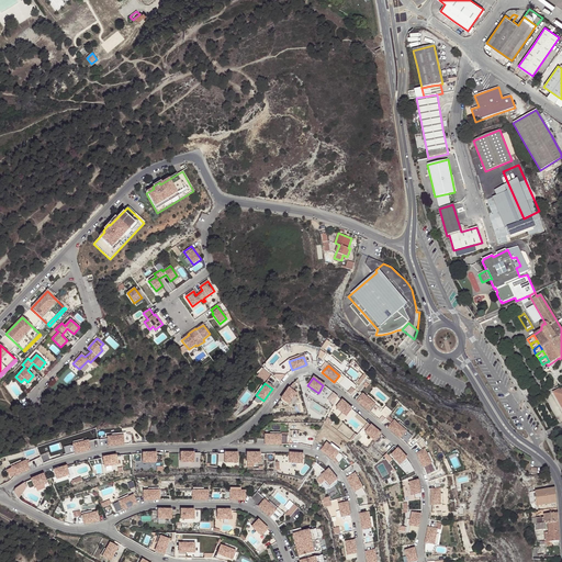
[(288,389),(280,398),(287,404),(294,394),(288,389)]
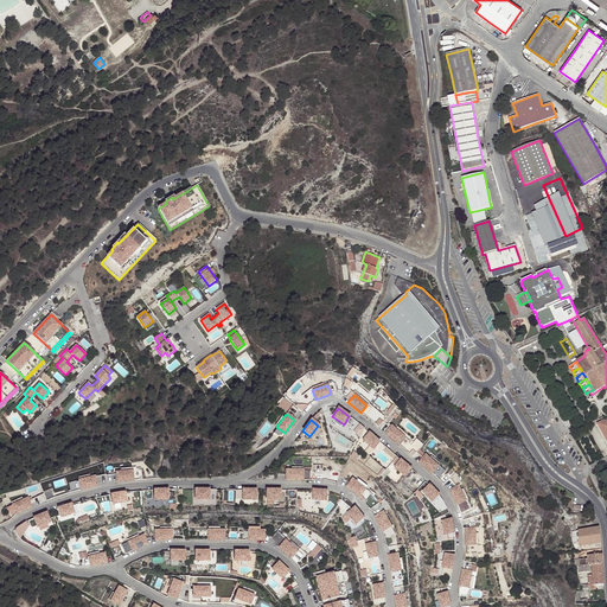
[(390,426),(384,433),(397,443),(403,436),(390,426)]
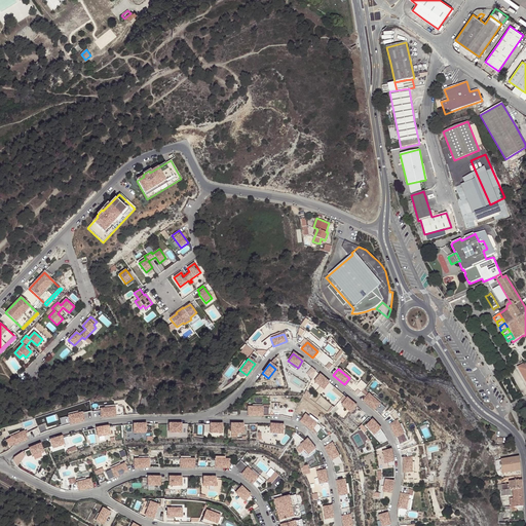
[(328,382),(318,375),(313,381),(323,388),(328,382)]
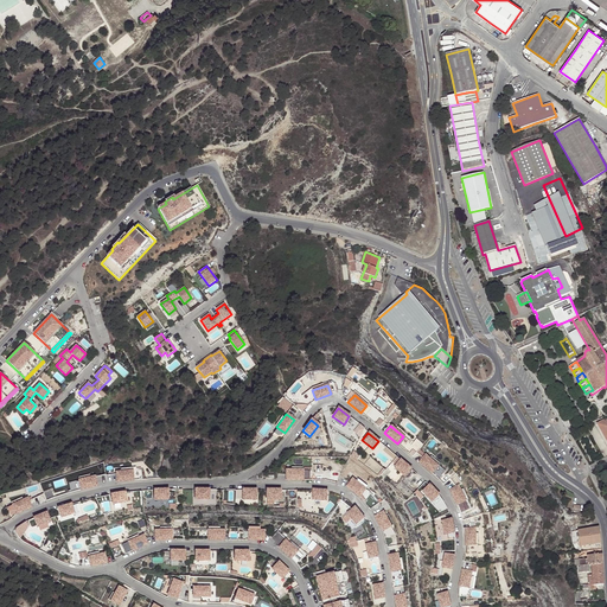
[(425,455),(419,461),(430,473),(436,466),(425,455)]
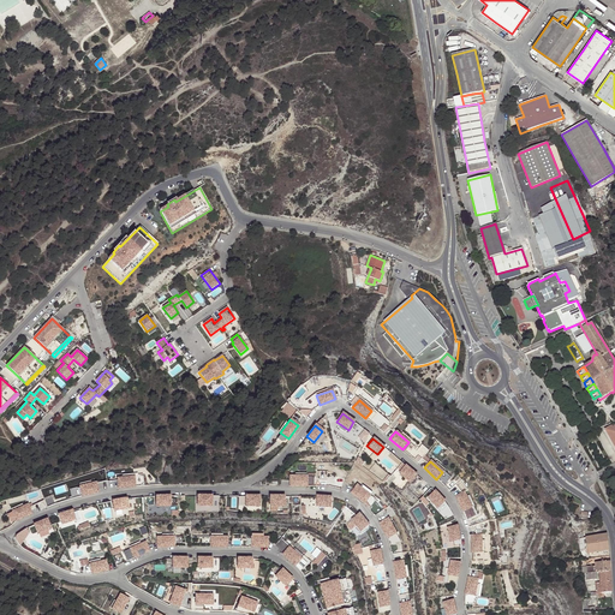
[(405,465),(399,472),(410,482),(416,475),(405,465)]
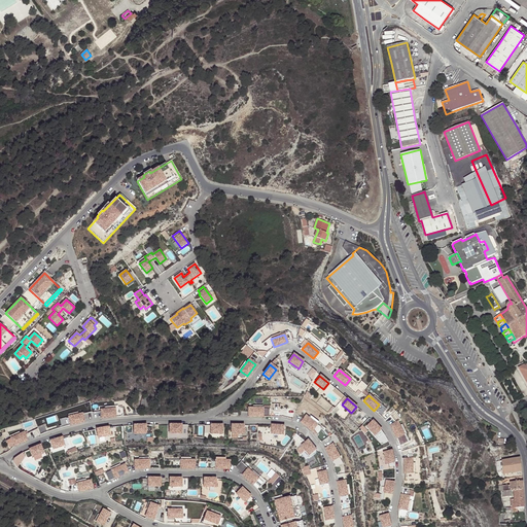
[(114,408),(100,409),(101,417),(115,416),(114,408)]
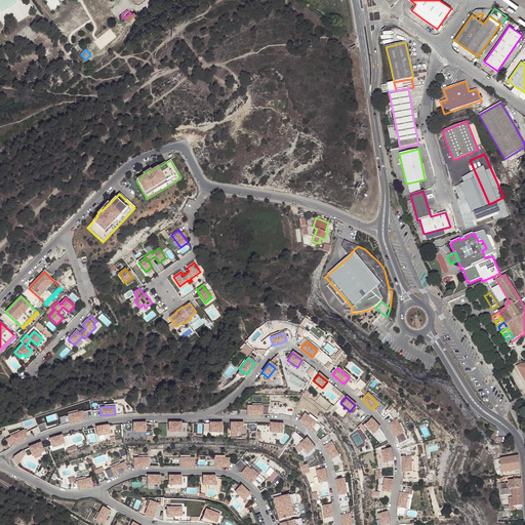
[(82,411),(68,414),(70,422),(83,419),(82,411)]
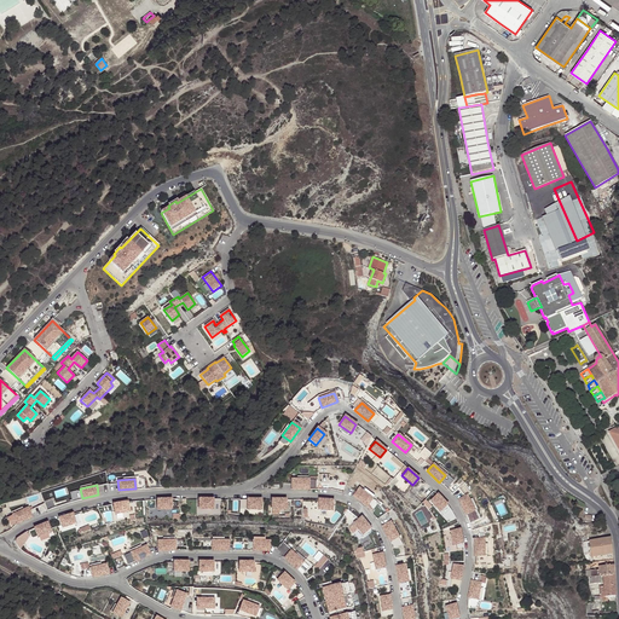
[(372,499),(360,487),(353,495),(365,505),(372,499)]
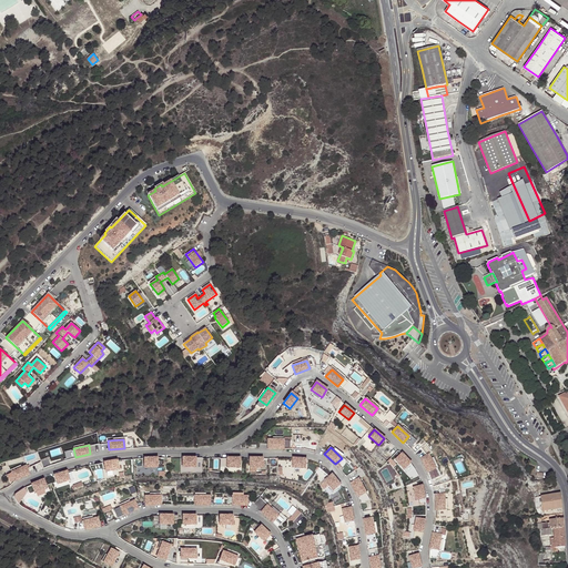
[(401,454),(395,459),(403,469),(409,463),(401,454)]
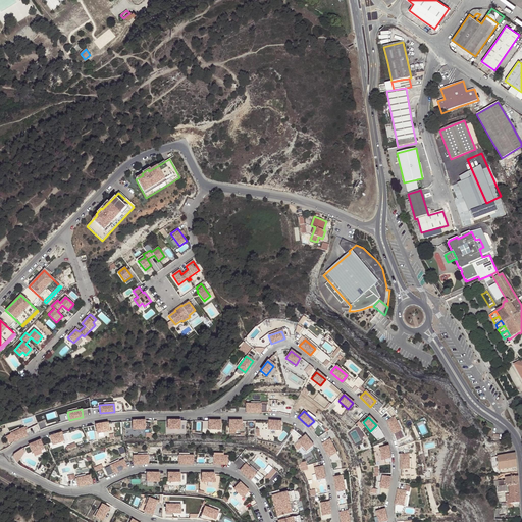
[(393,417),(385,421),(392,433),(399,430),(393,417)]
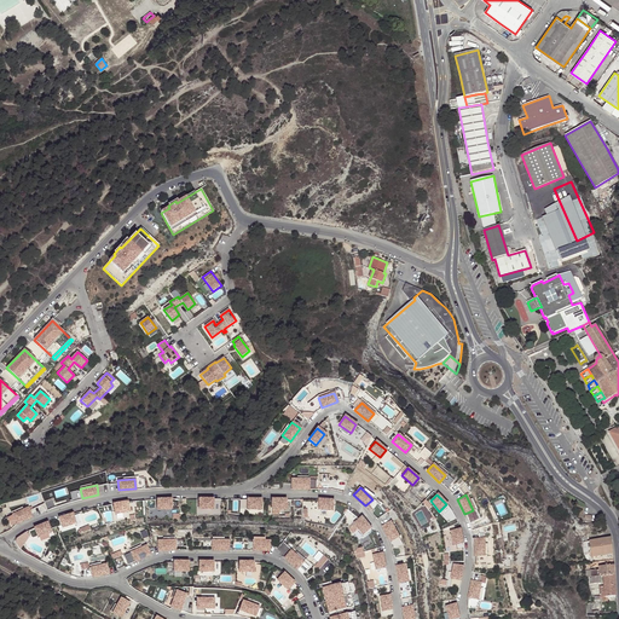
[(171,498),(157,498),(156,508),(171,508),(171,498)]
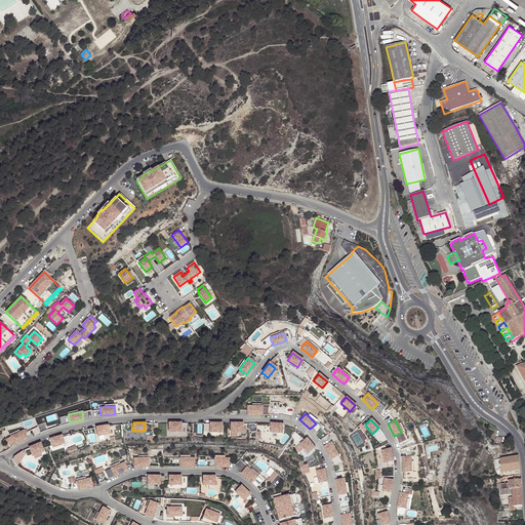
[(179,422),(168,422),(168,431),(179,431),(179,422)]
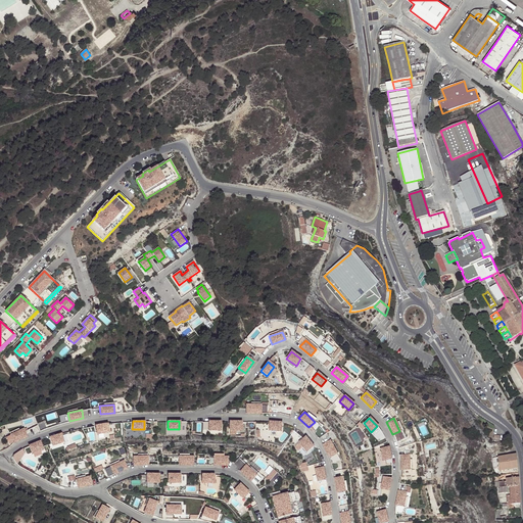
[(220,422),(208,422),(208,430),(220,430),(220,422)]
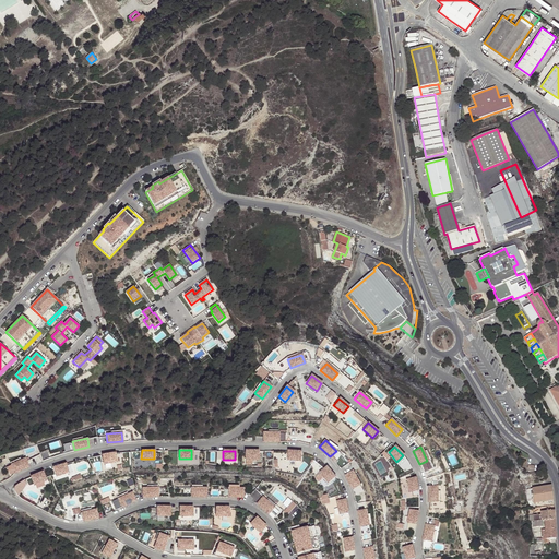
[(258,451),(245,451),(245,460),(258,460),(258,451)]
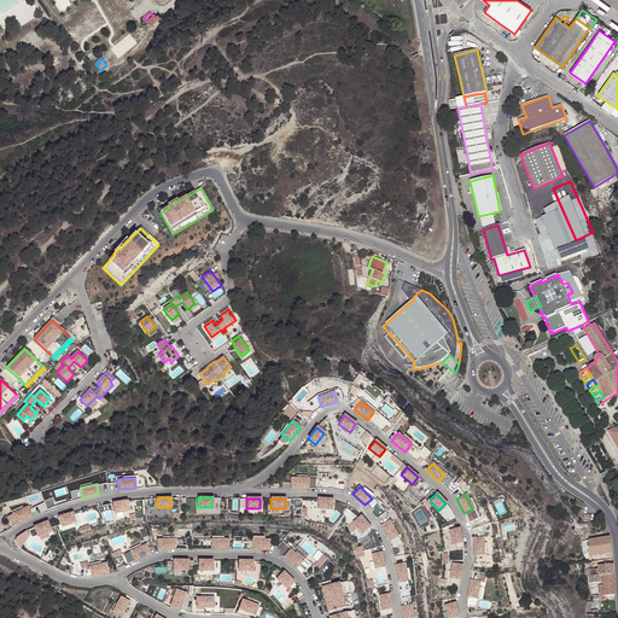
[(332,499),(318,499),(318,508),(331,508),(332,499)]
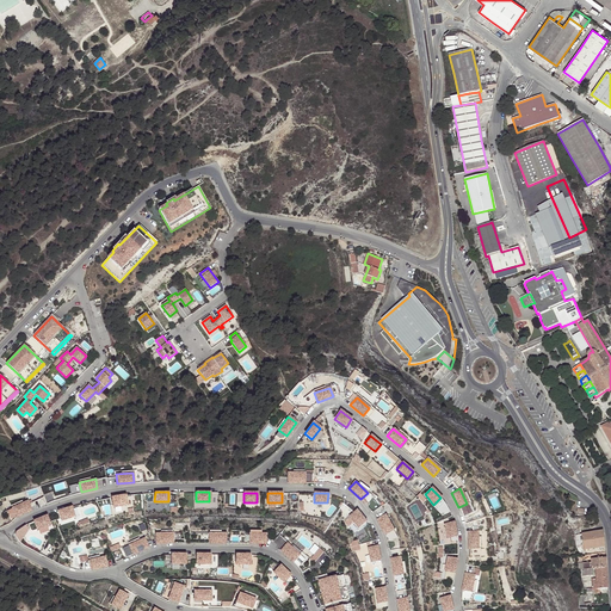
[(125,494),(111,497),(112,506),(127,504),(125,494)]
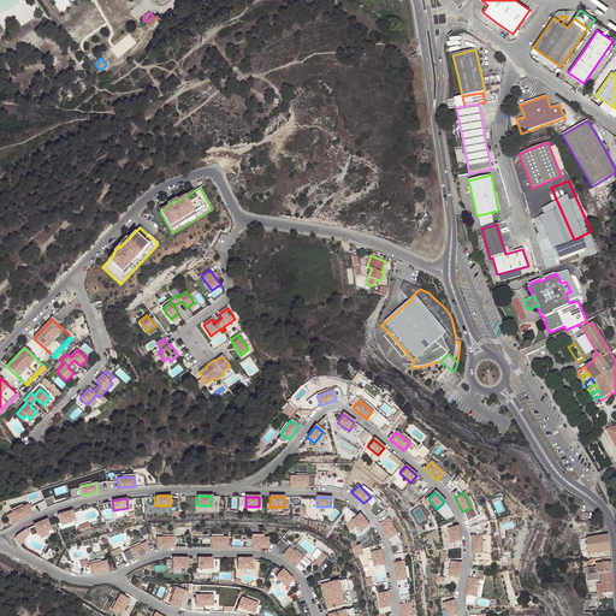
[(28,504),(12,511),(16,520),(31,514),(28,504)]
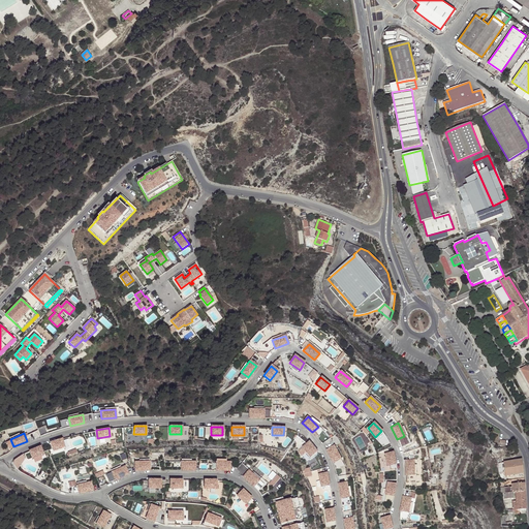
[(62,438),(51,442),(53,449),(64,446),(62,438)]
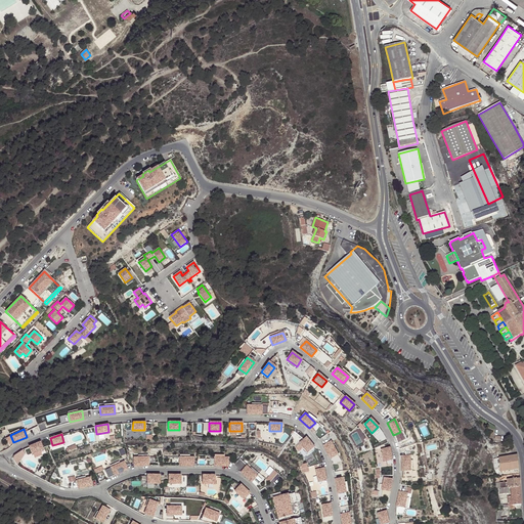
[(306,437),(299,442),(307,451),(313,446),(306,437)]
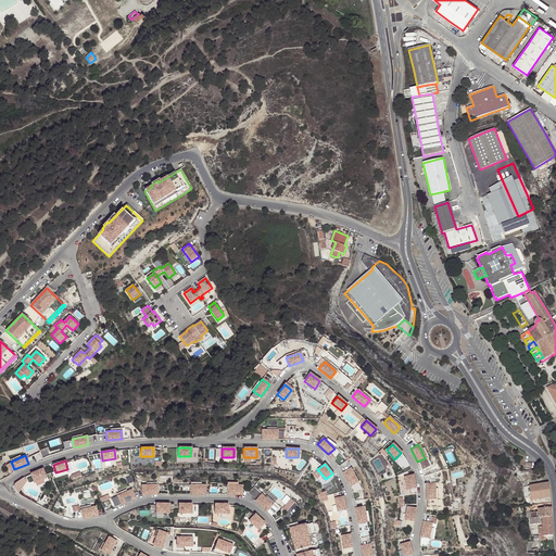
[(351,468),(343,472),(350,485),(357,482),(351,468)]
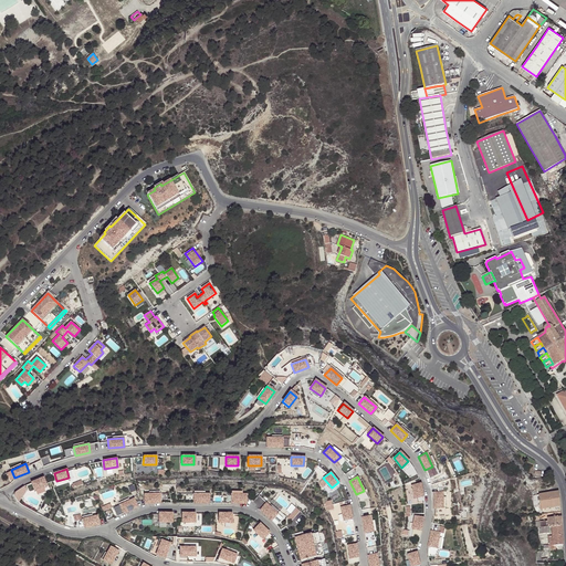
[(43,478),(31,482),(34,490),(46,485),(43,478)]
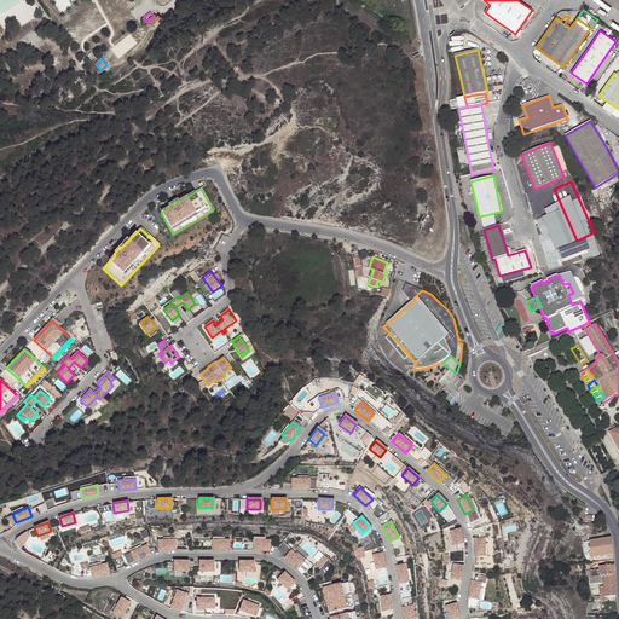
[(460,528),(450,531),(452,544),(462,542),(460,528)]
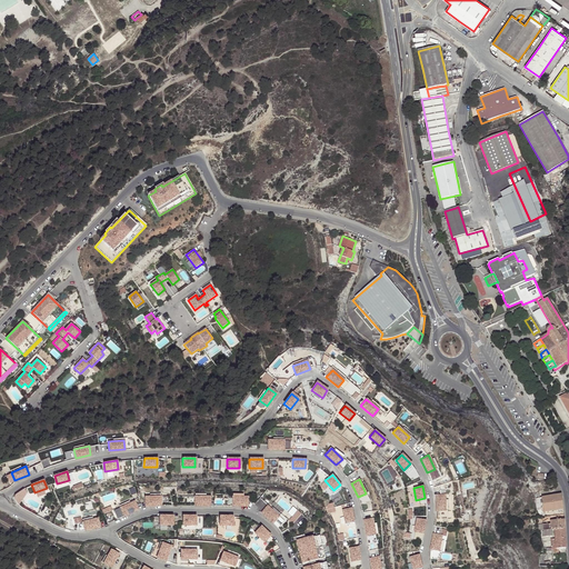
[(563,506),(561,493),(549,496),(541,497),(543,508),(543,512),(563,509),(563,506)]
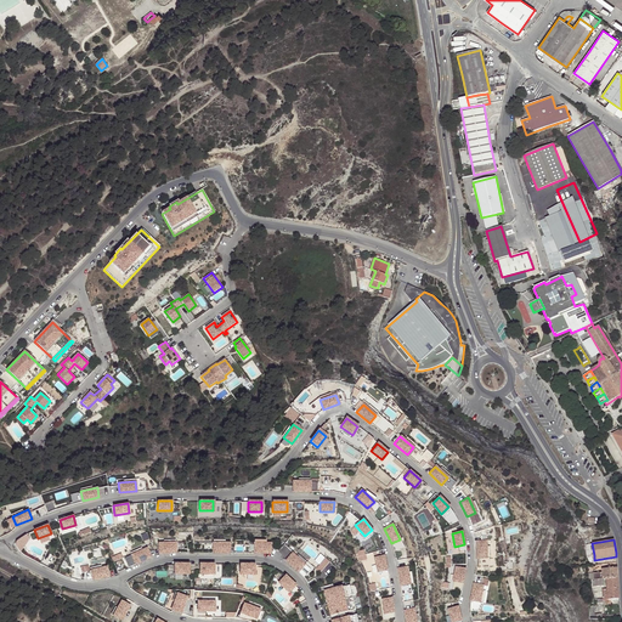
[(486,541),(476,541),(476,558),(486,558),(486,541)]
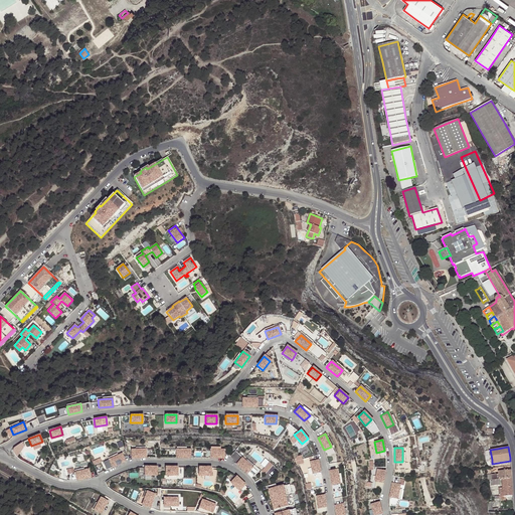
[(146,449),(132,449),(132,457),(146,457),(146,449)]
